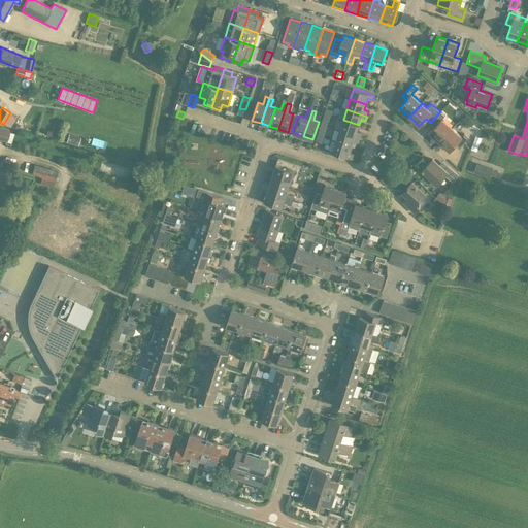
[(439,141),(452,128),(442,119),(444,116),(440,111),(430,123),(435,127),(429,133),(439,141)]
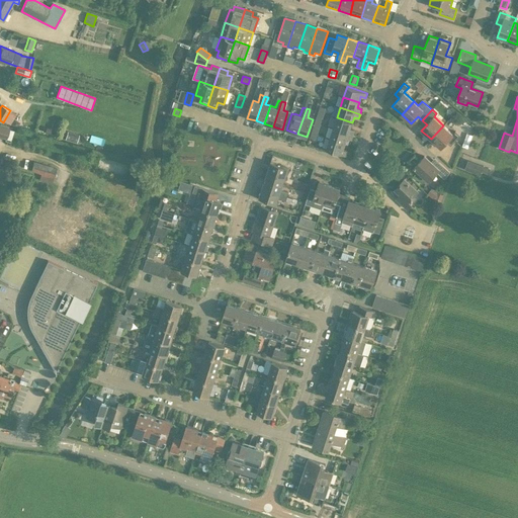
[(333,128),(353,135),(355,130),(350,128),(352,122),(337,117),(333,128)]
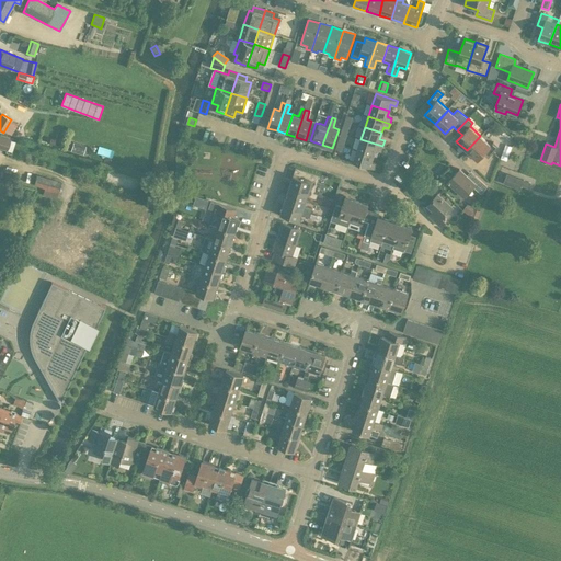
[(14,130),(11,135),(18,139),(21,134),(14,130)]
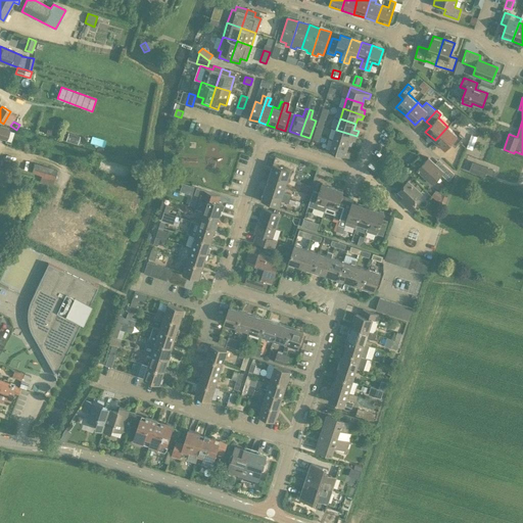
[(0,136),(6,138),(9,130),(0,126),(0,136)]
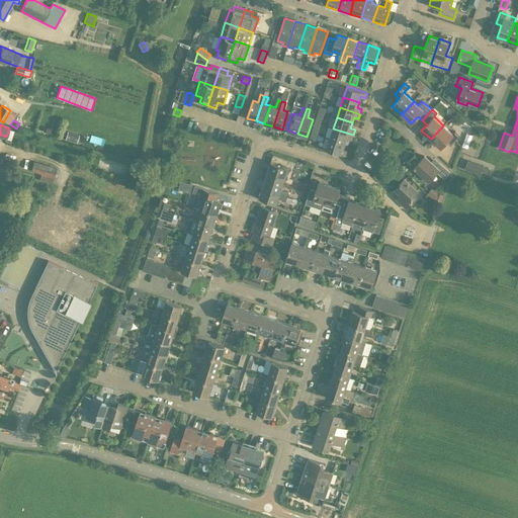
[(453,135),(443,125),(431,139),(441,148),(446,142),(451,146),(460,136),(455,132),(453,135)]
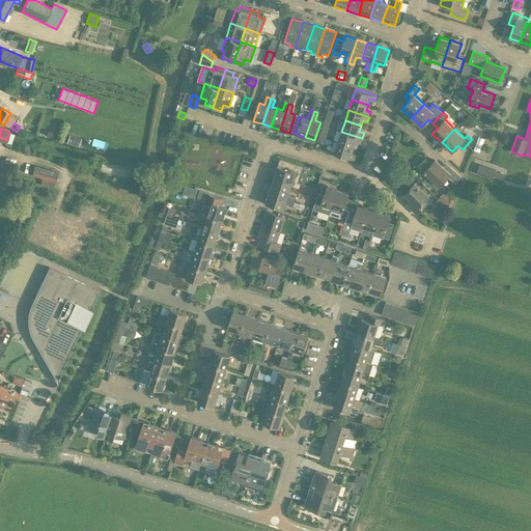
[(360,143),(362,138),(341,132),(338,142),(354,147),(356,141),(360,143)]
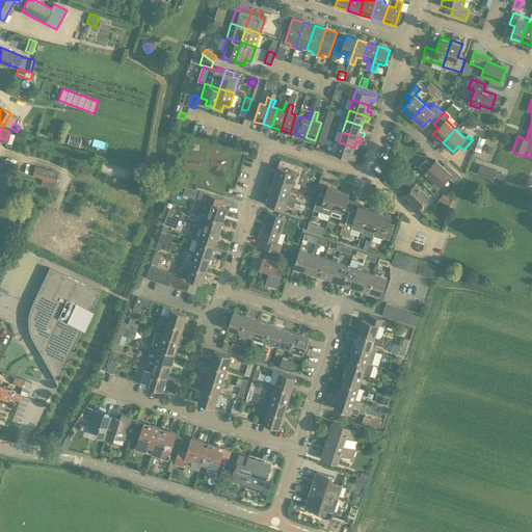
[(68,143),(78,147),(81,138),(70,135),(68,143)]
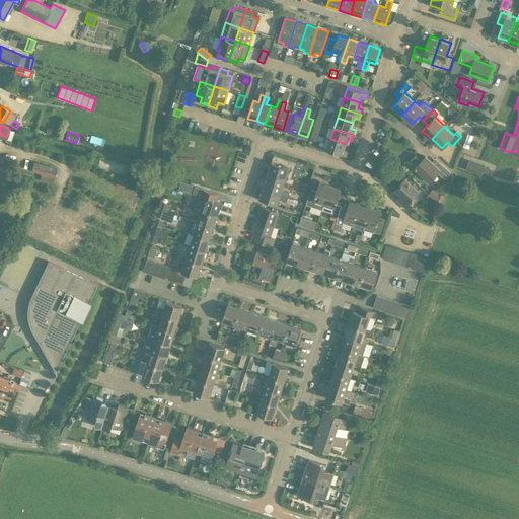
[(346,144),(330,139),(326,149),(347,156),(349,151),(344,149),(346,144)]
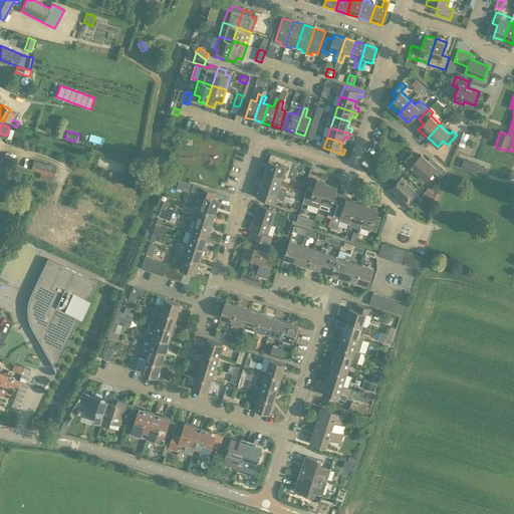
[(271,153),(265,169),(287,176),(288,171),(292,160),(271,153)]
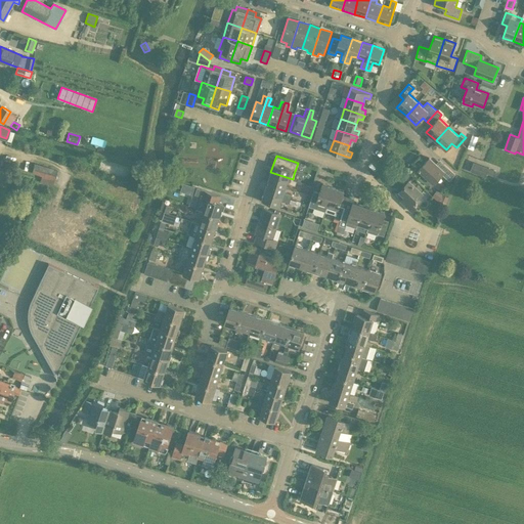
[(449,180),(455,174),(444,164),(440,168),(430,158),(419,170),(433,182),(441,173),(449,180)]
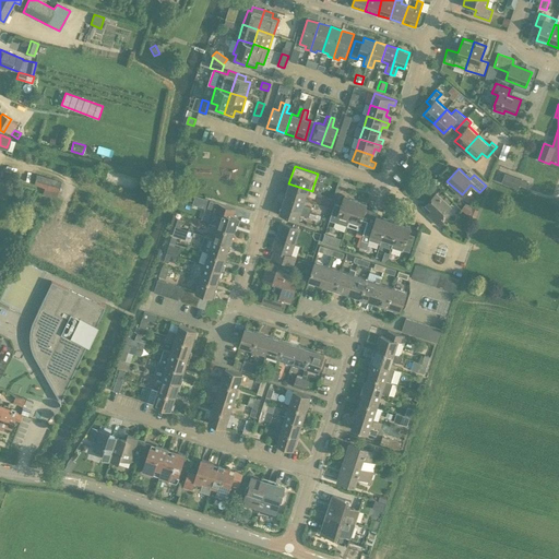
[(57,197),(61,181),(37,174),(34,183),(37,185),(36,190),(57,197)]
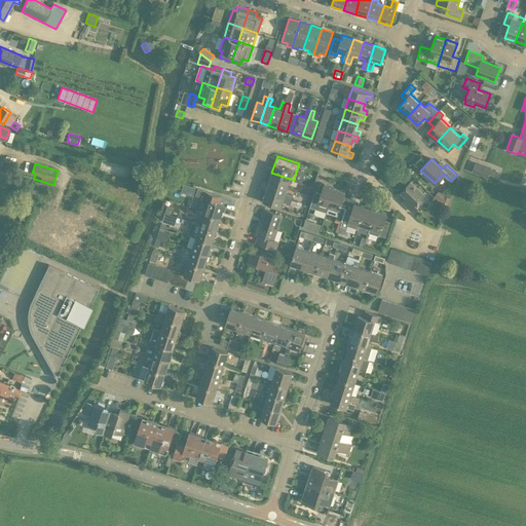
[(271,173),(268,182),(287,188),(289,183),(296,186),(296,185),(297,181),(294,180),(271,173)]
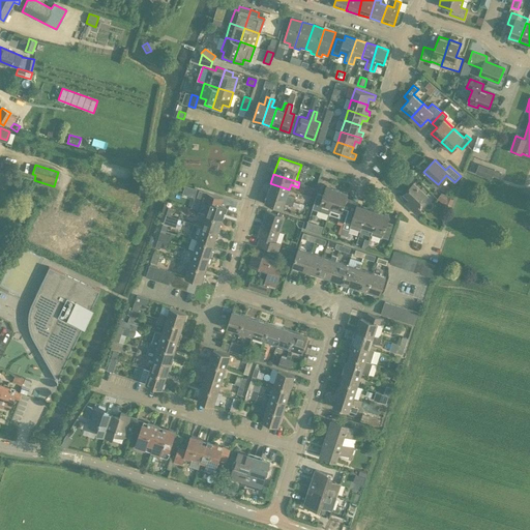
[(422,200),(428,195),(414,182),(404,193),(410,198),(406,203),(417,213),(421,208),(419,206),(424,202),(422,200)]
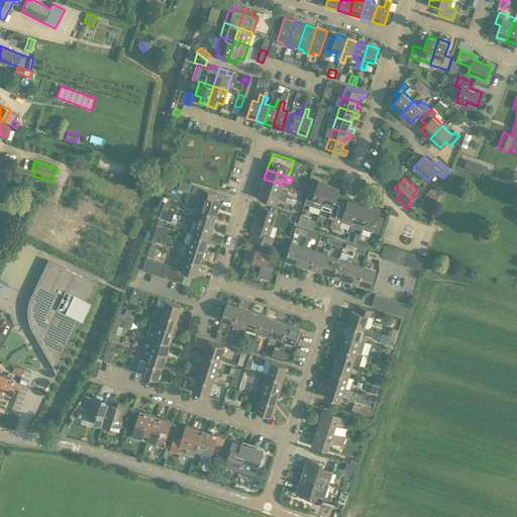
[(264,179),(262,188),(287,196),(288,192),(281,190),(282,185),(264,179)]
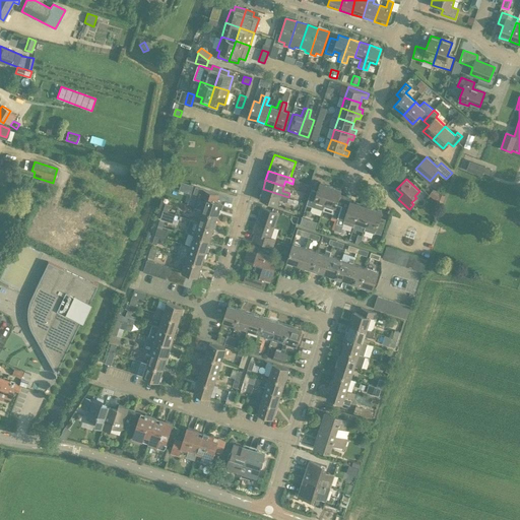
[(322,209),(325,203),(330,186),(320,182),(317,191),(311,189),(306,204),(322,209)]
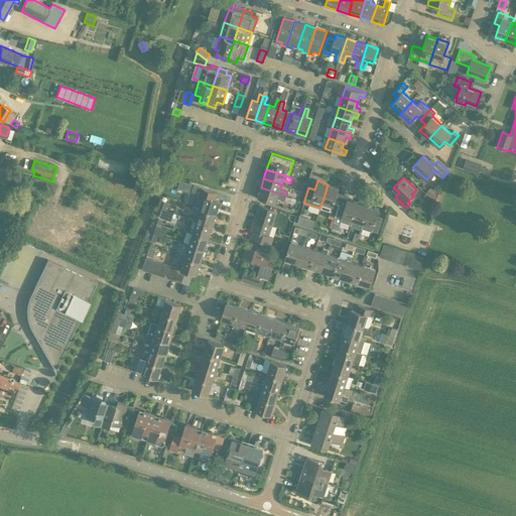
[(323,202),(319,208),(331,212),(330,215),(335,217),(339,204),(334,202),(339,187),(328,184),(323,202)]
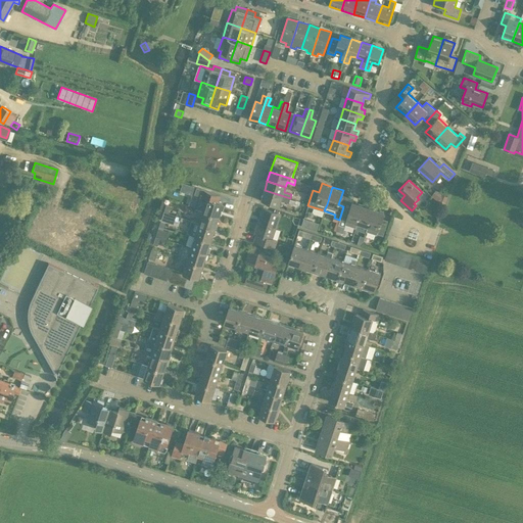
[(265,190),(262,198),(279,204),(281,199),(288,202),(290,198),(265,190)]
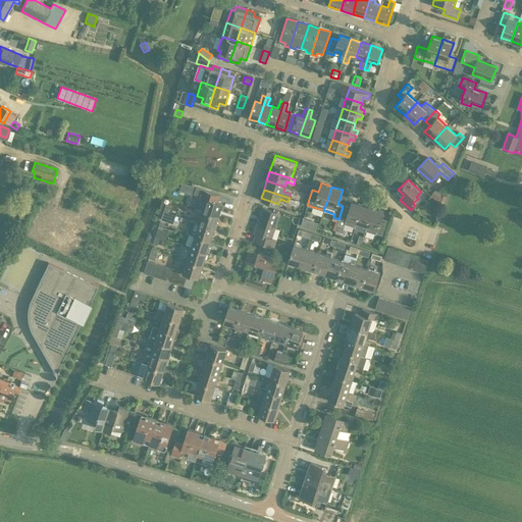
[(295,190),(294,199),(307,200),(307,191),(295,190)]
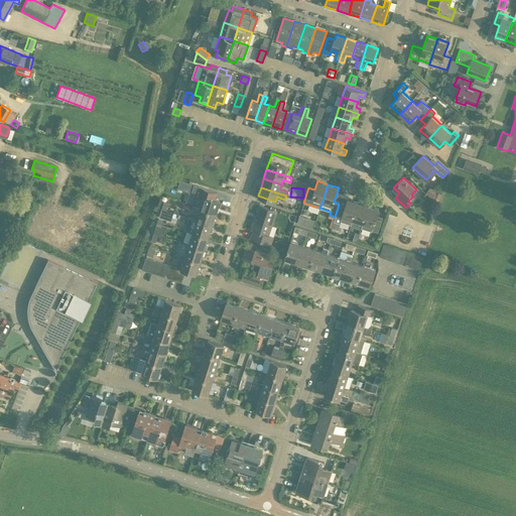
[(441,194),(435,191),(430,187),(426,192),(433,200),(438,202),(441,194)]
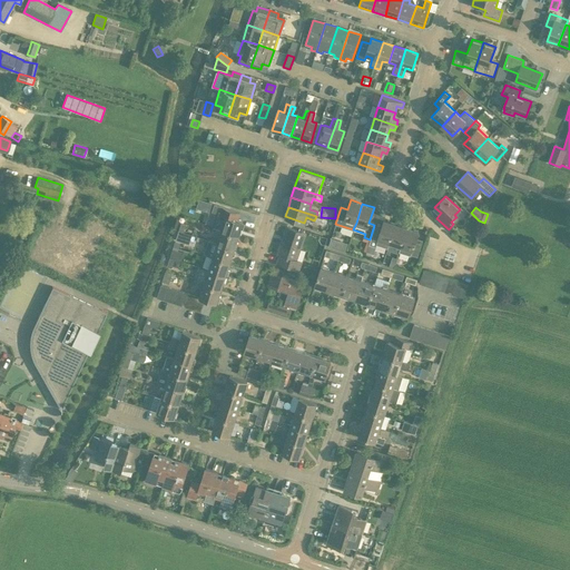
[(235,219),(225,216),(220,229),(238,235),(243,222),(235,219)]
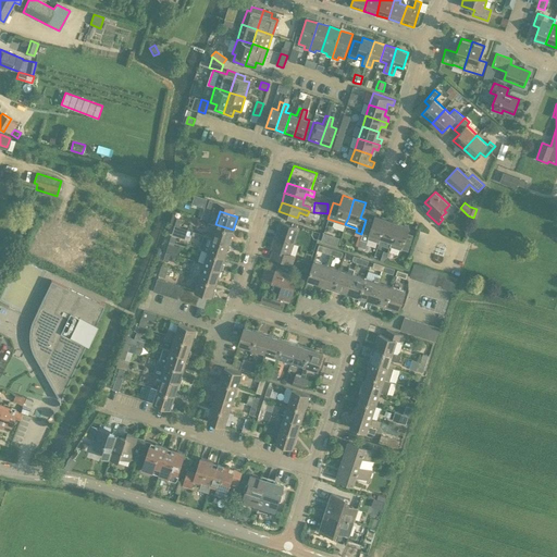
[(379,242),(386,218),(375,214),(372,222),(366,220),(361,234),(362,234),(360,239),(367,242),(368,238),(379,242)]
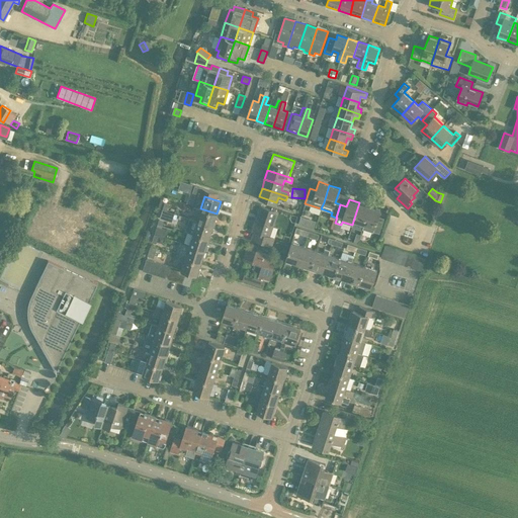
[(359,202),(353,221),(354,221),(364,224),(370,206),(359,202)]
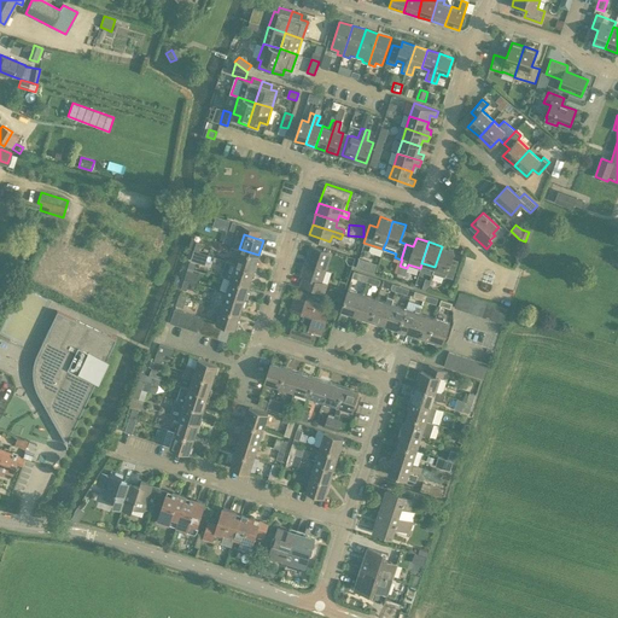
[(324,292),(327,285),(321,283),(331,254),(310,246),(301,277),(303,277),(299,285),(324,292)]
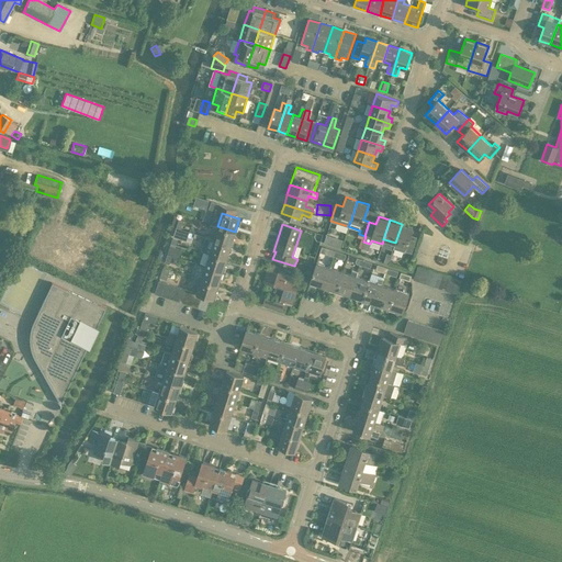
[(413,227),(402,224),(395,243),(393,248),(405,251),(405,250),(412,253),(417,237),(411,235),(413,227)]
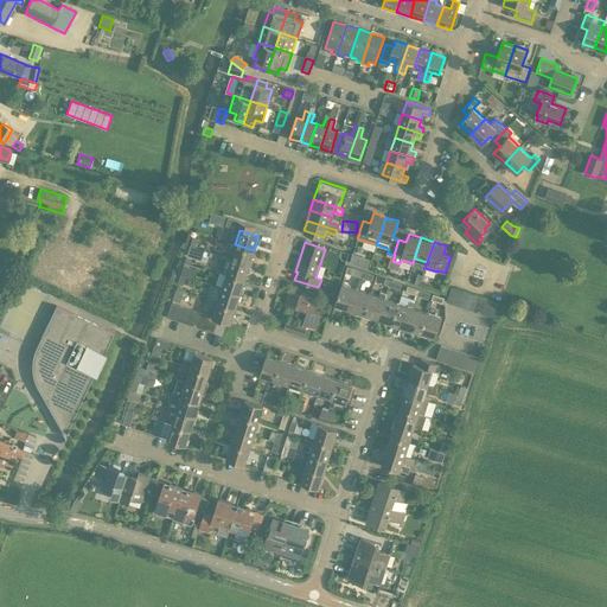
[(230,243),(228,249),(234,250),(230,260),(249,266),(254,250),(235,244),(230,243)]
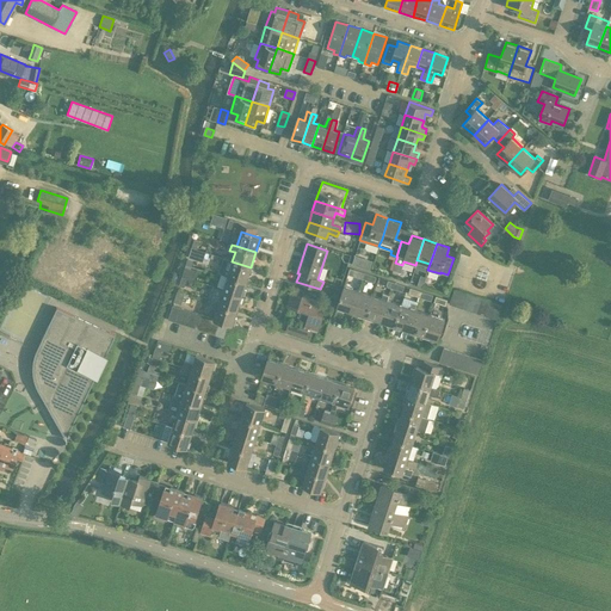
[(370,270),(372,260),(355,255),(352,264),(370,270)]
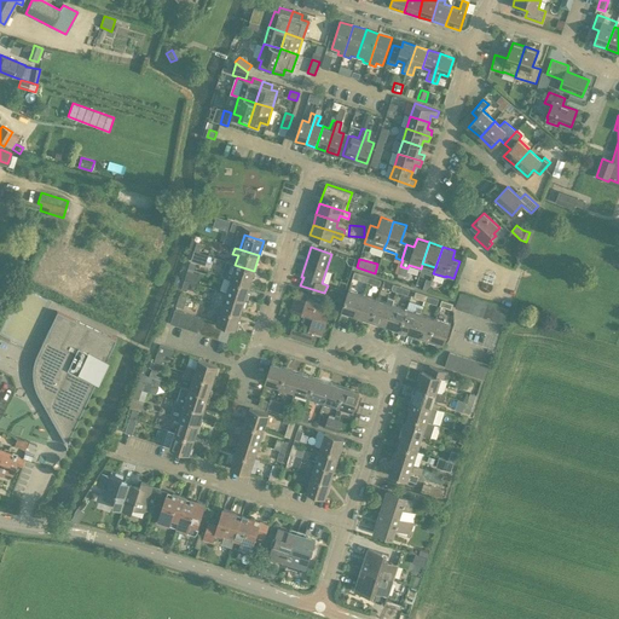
[(231,279),(249,285),(254,271),(235,265),(231,279)]
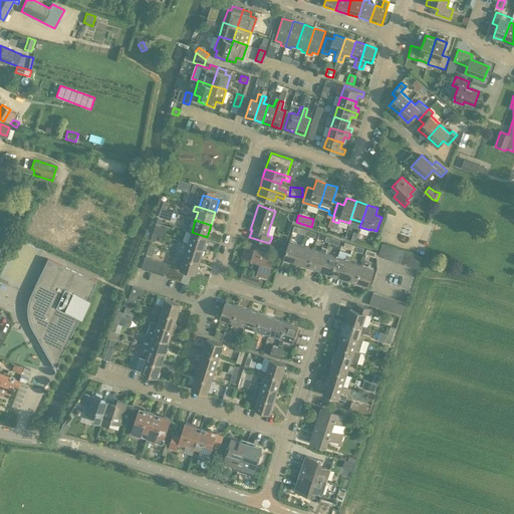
[(316,232),(306,229),(305,234),(315,237),(316,232)]
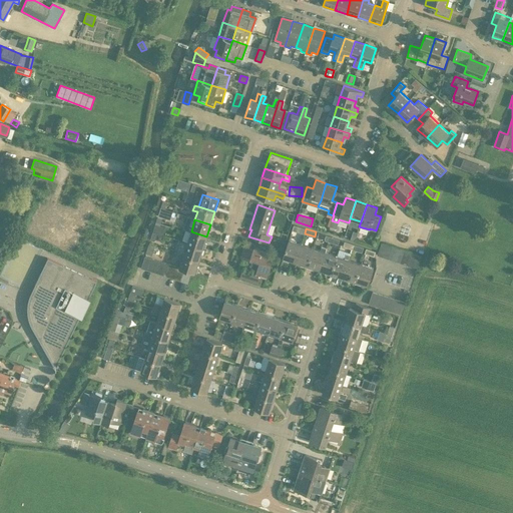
[(206,236),(191,231),(187,243),(203,248),(206,236)]
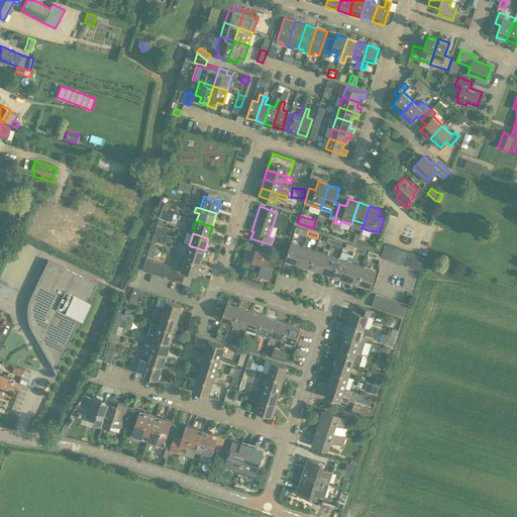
[(154,234),(151,241),(157,242),(157,241),(163,242),(165,237),(159,235),(154,234)]
